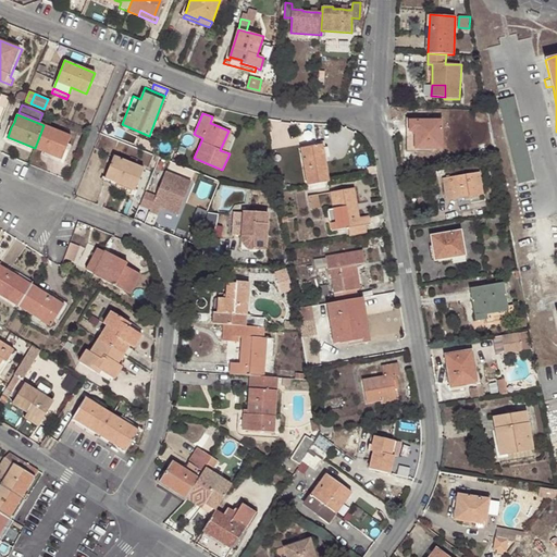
[(442,120),(410,121),(408,121),(409,132),(415,132),(413,148),(443,149),(442,120)]
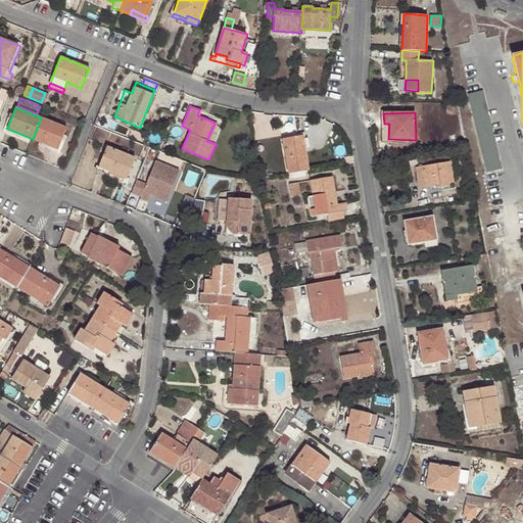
[(41,117),(33,139),(58,149),(61,140),(64,135),(67,128),(41,117)]
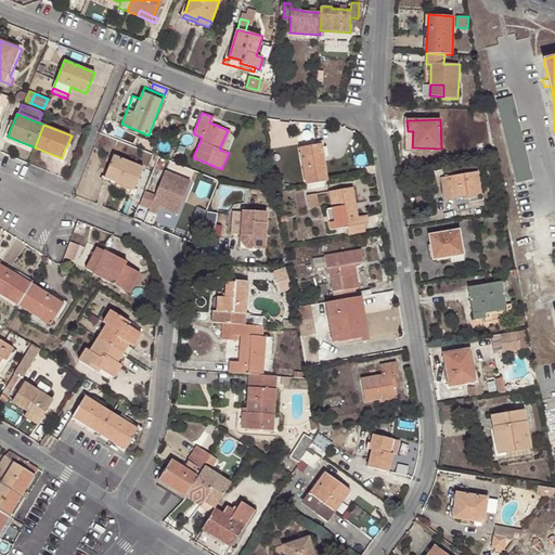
[(231,131),(228,130),(219,150),(222,151),(231,131)]
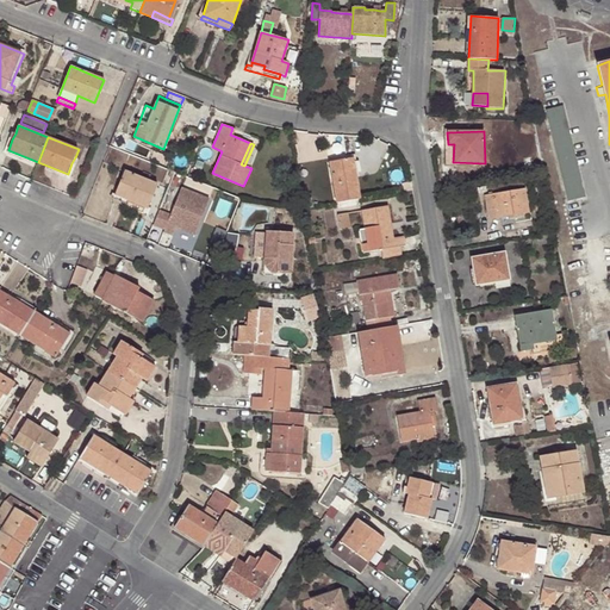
[(167,155),(155,150),(151,160),(163,165),(167,155)]
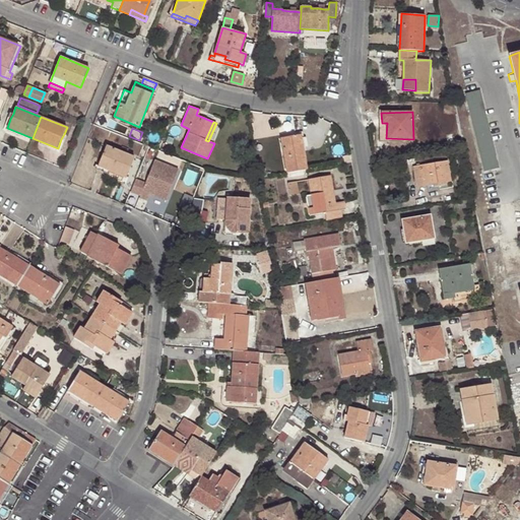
[(299,151),(304,150),(307,150),(303,131),(296,133),(296,135),(299,151)]
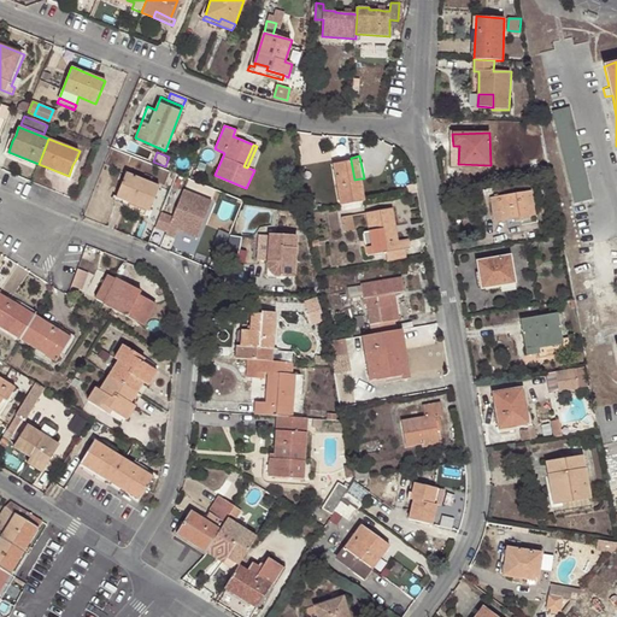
[(333,164),(341,205),(364,201),(360,178),(354,180),(351,160),(333,164)]
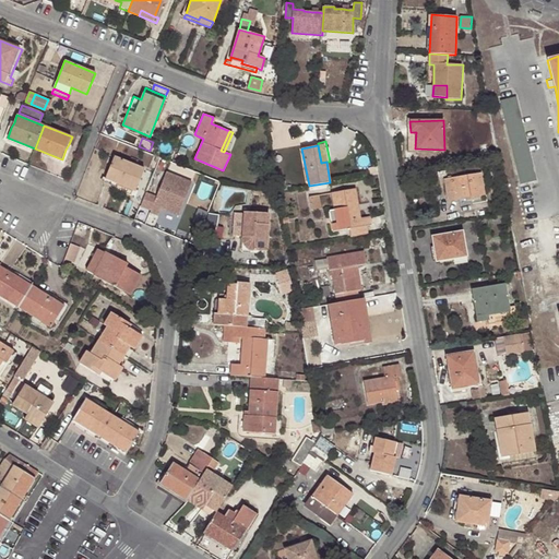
[(114,156),(105,178),(105,179),(117,183),(135,191),(144,168),(114,156)]
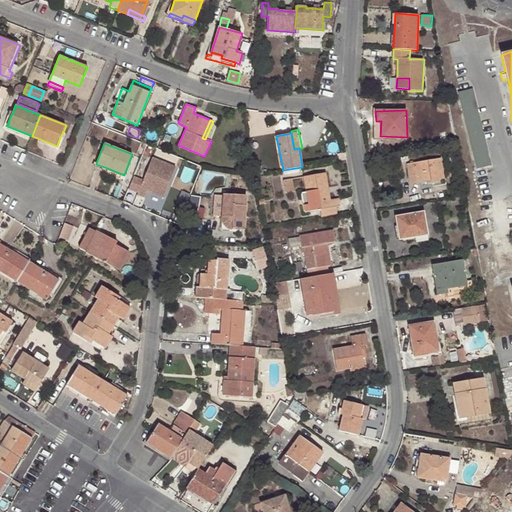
[(145,197),(147,191),(150,183),(154,185),(152,187),(165,193),(175,167),(152,158),(138,194),(145,197)]
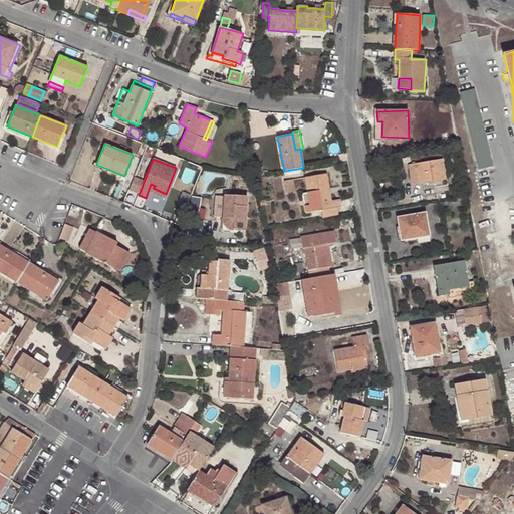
[(443,159),(409,165),(413,185),(446,179),(443,159)]
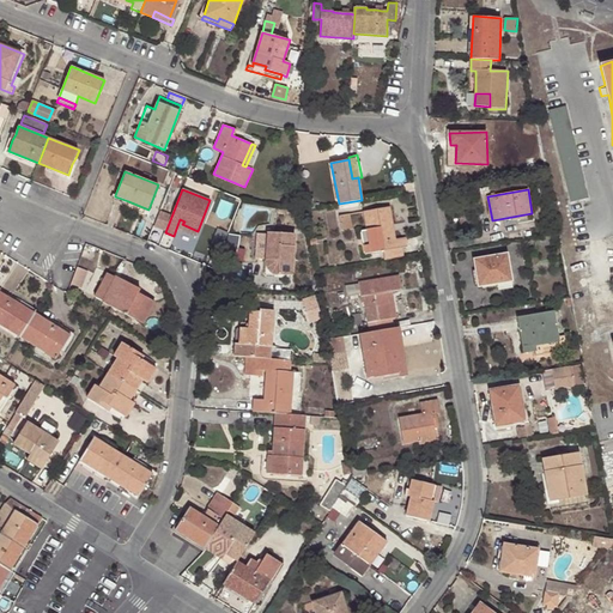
[(115,196),(115,195),(113,194),(110,198),(126,205),(128,201),(115,196)]
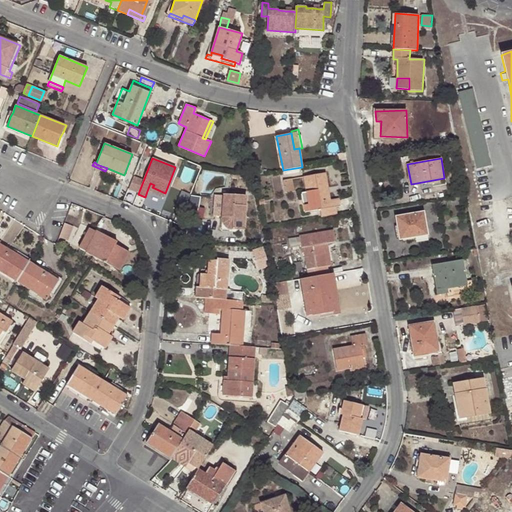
[(304,177),(306,192),(310,211),(320,209),(321,217),(337,214),(336,207),(341,206),(340,198),(330,200),(329,194),(328,194),(326,182),(328,182),(326,173),(304,177)]
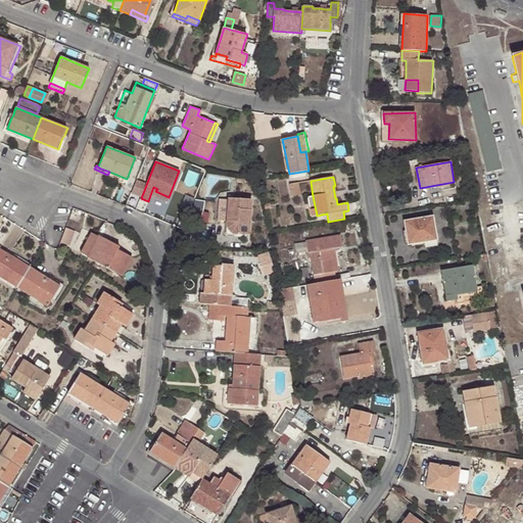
[(292,184),(294,195),(301,194),(299,183),(292,184)]
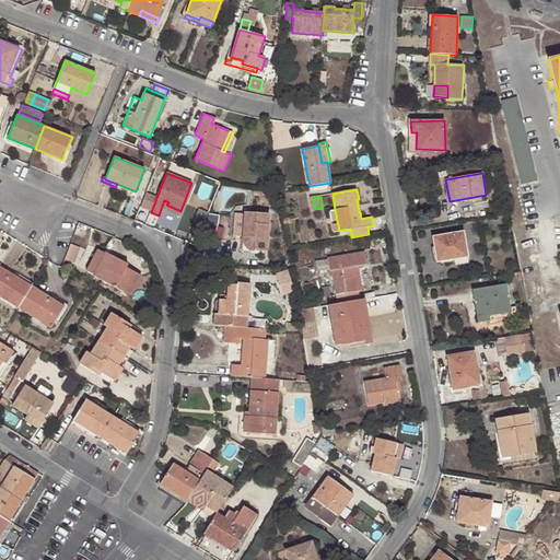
[(164,200),(161,209),(178,216),(181,211),(166,205),(168,202),(164,200)]
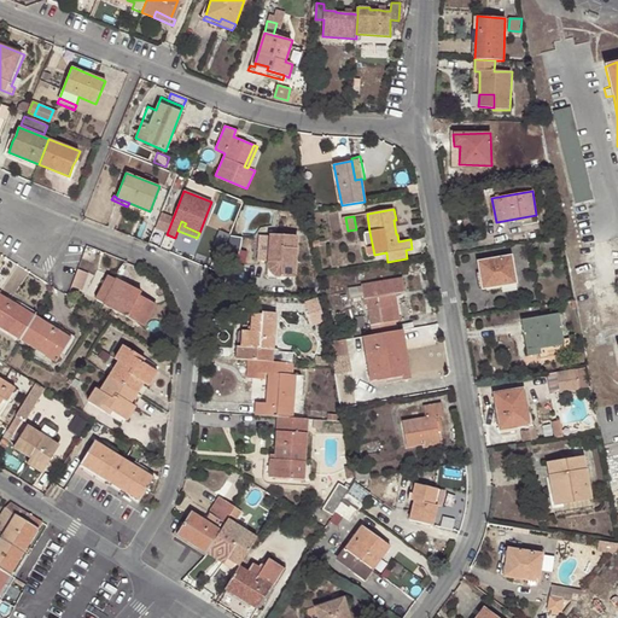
[(221,229),(215,244),(239,255),(245,239),(221,229)]
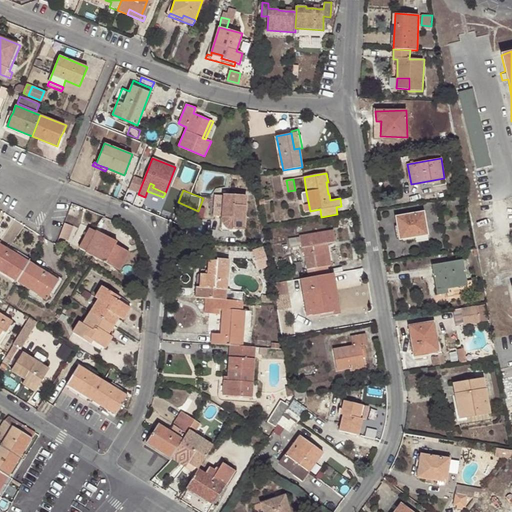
[(223,195),(222,218),(233,219),(232,229),(244,230),(247,196),(223,195)]
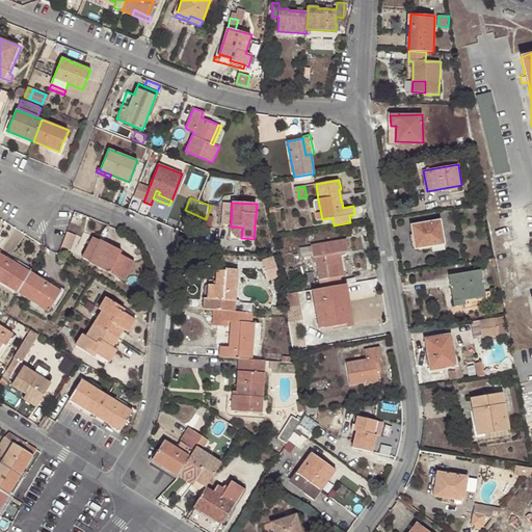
[(480,205),(463,208),(464,215),(481,212),(480,205)]
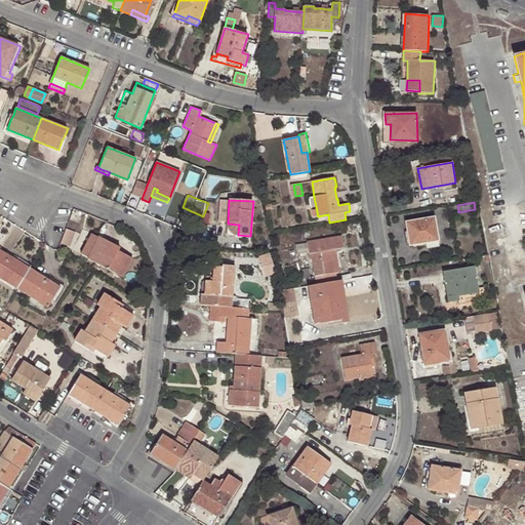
[(435,217),(406,223),(410,246),(426,243),(426,248),(440,246),(435,217)]
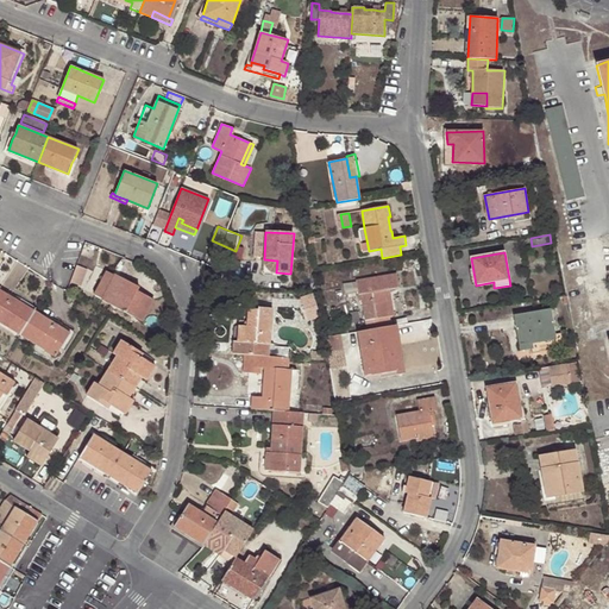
[(277,261),(264,259),(264,265),(263,269),(263,272),(264,274),(265,275),(276,276),(276,272),(277,261)]
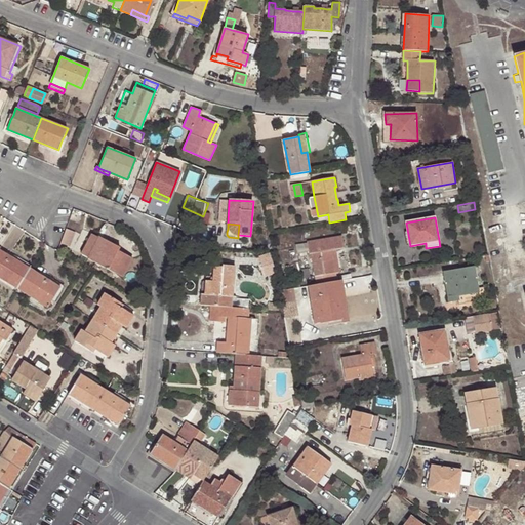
[(72,246),(77,231),(69,228),(63,243),(72,246)]
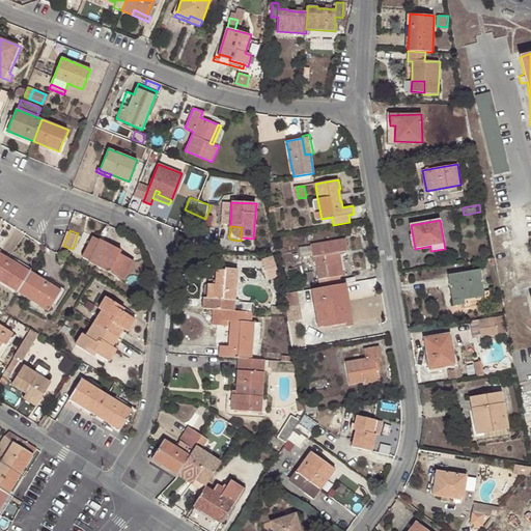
[(119,277),(129,259),(119,254),(122,250),(101,239),(100,241),(93,236),(82,256),(88,259),(88,261),(119,277)]
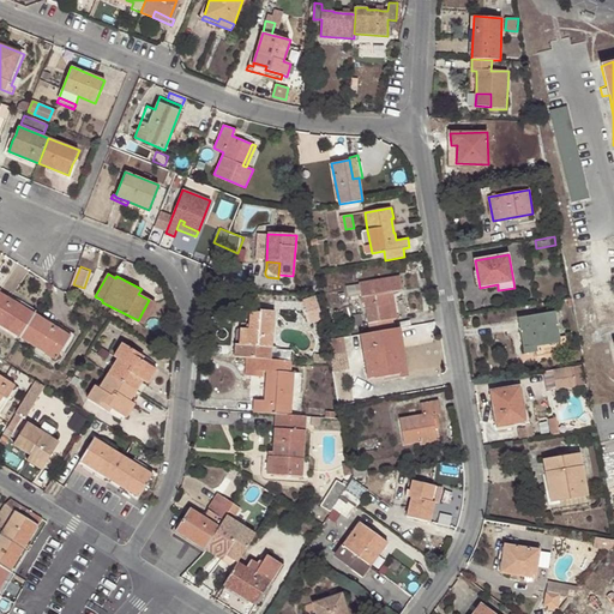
[(363,327),(365,333),(372,332),(393,329),(392,319),(387,293),(393,292),(403,290),(401,276),(359,283),(361,296),(365,296),(366,304),(369,323),(369,327),(363,327)]
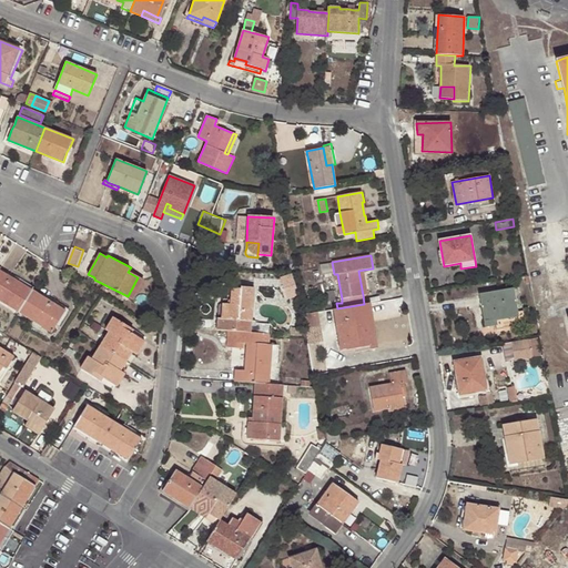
[(19,282),(0,269),(0,301),(19,313),(31,293),(17,285),(19,282)]
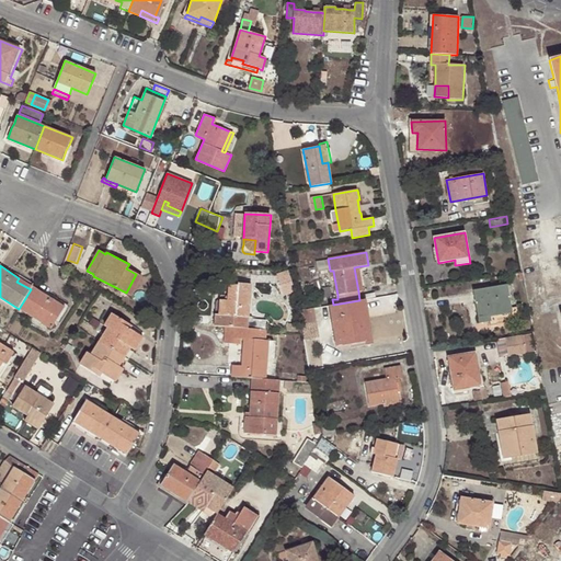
[(354,267),(358,292),(364,292),(359,266),(354,267)]
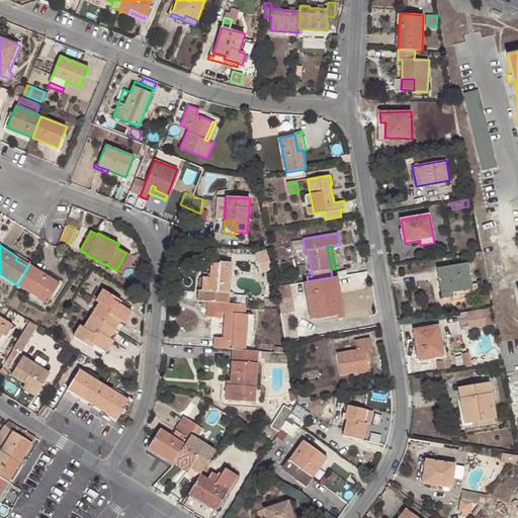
[(269,250),(259,252),(263,271),(273,269),(269,250)]
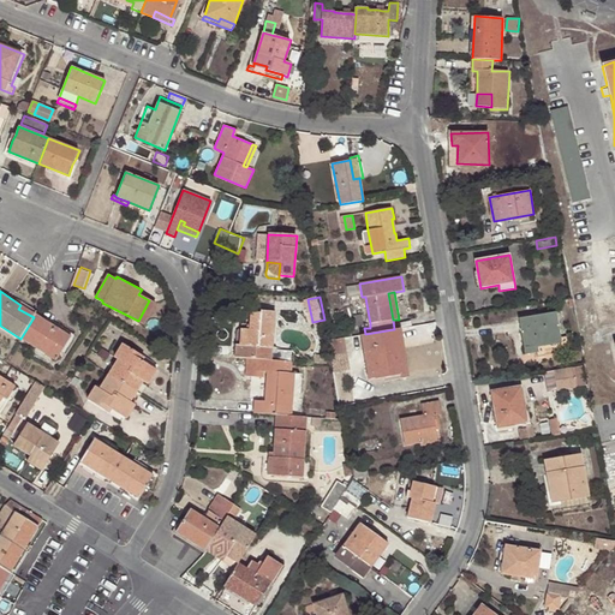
[(156,304),(149,300),(138,321),(144,326),(156,304)]
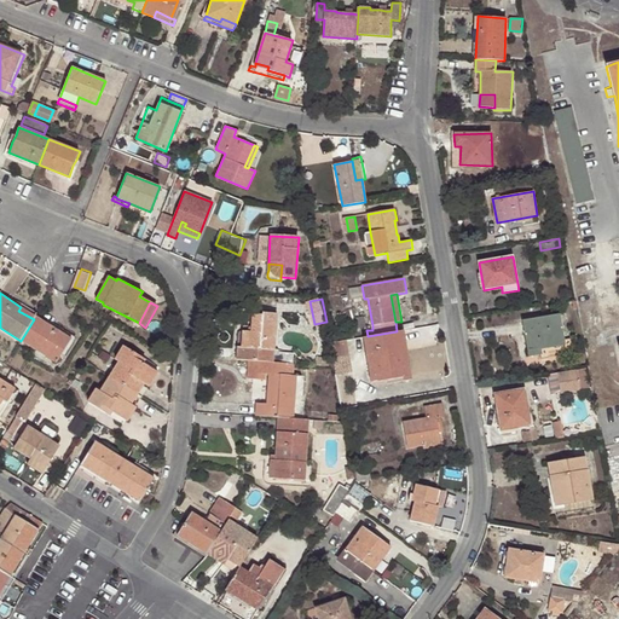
[(36,316),(38,313),(23,304),(21,307),(18,311),(34,319),(36,316)]
